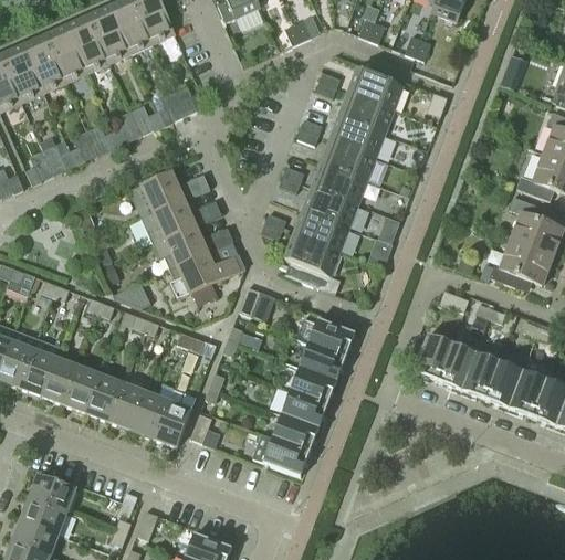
[(152,43),(133,0),(126,0),(110,7),(131,53),(152,43)]
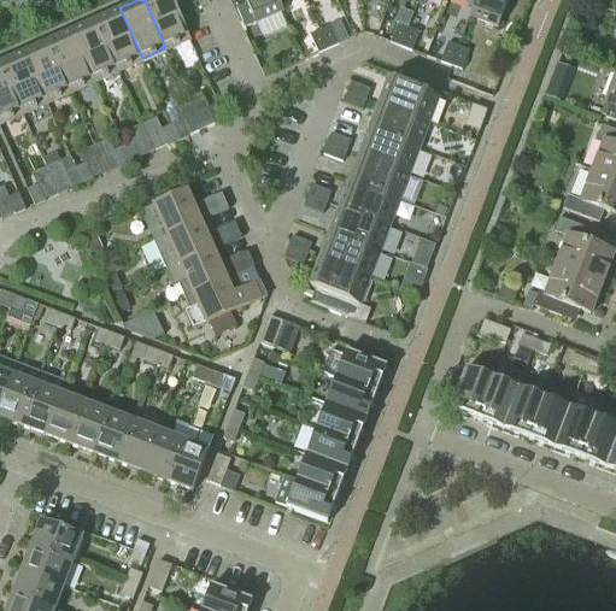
[(165,47),(191,36),(172,0),(145,0),(165,47)]
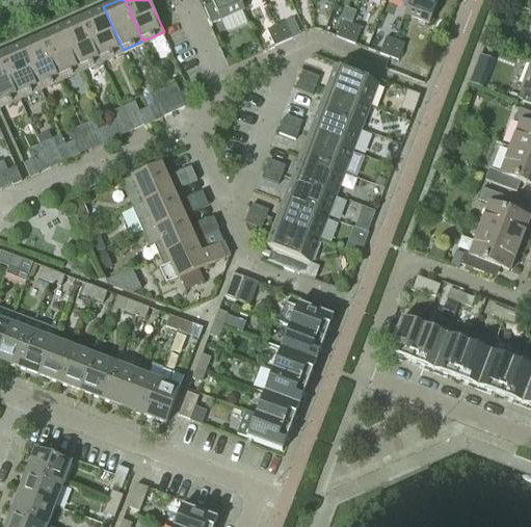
[(243,6),(240,0),(213,0),(204,4),(212,21),(243,6)]
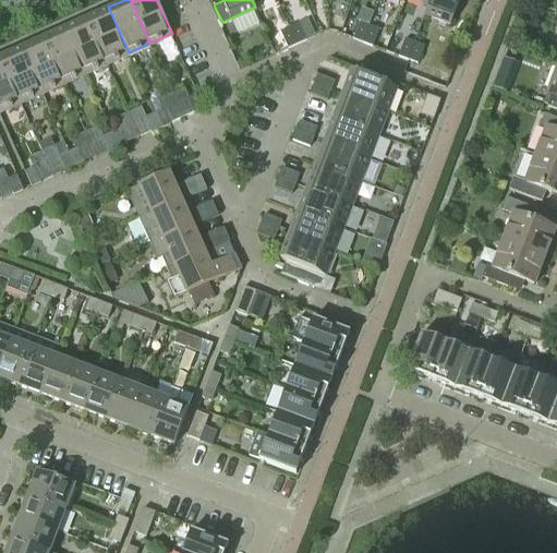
[(430,0),(426,12),(450,21),(458,0),(430,0)]
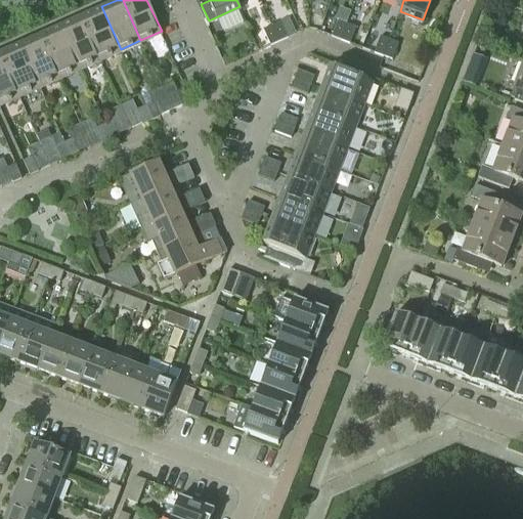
[(121,49),(101,6),(81,15),(99,58),(121,49)]
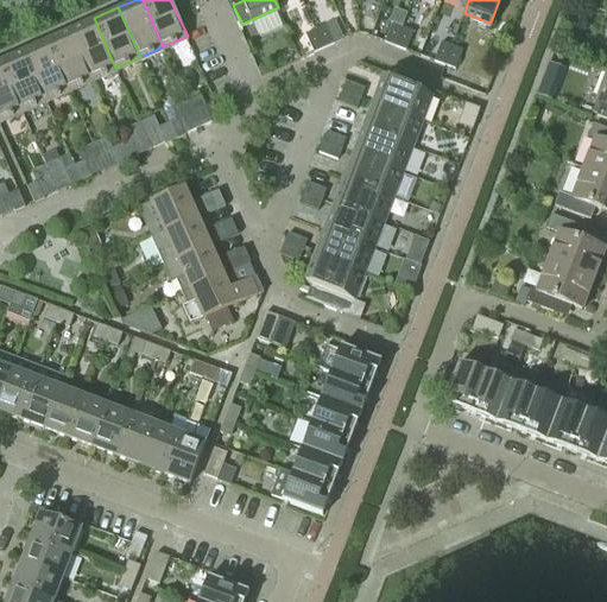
[(115,68),(94,18),(71,29),(93,78),(115,68)]
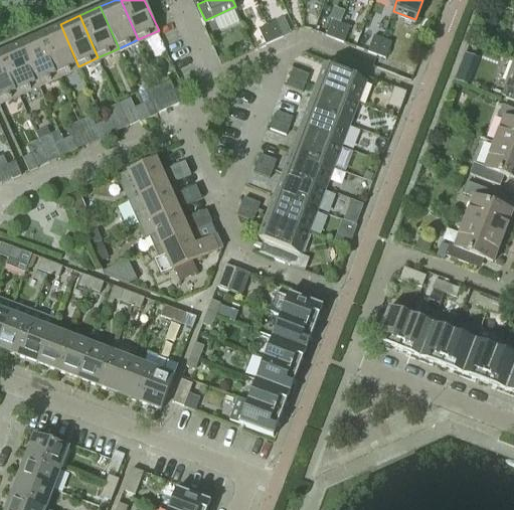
[(335,36),(341,20),(332,17),(326,32),(335,36)]
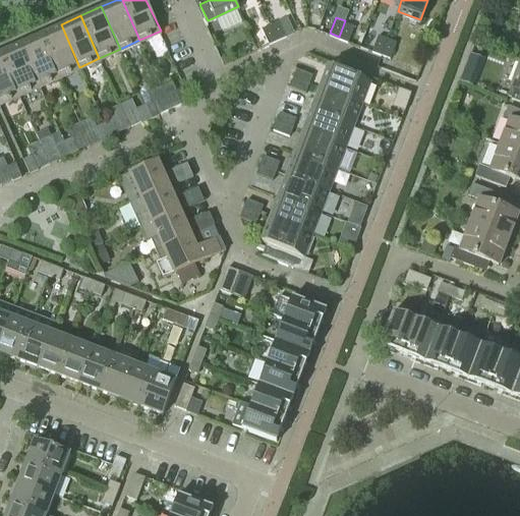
[(286,35),(279,18),(271,22),(278,38),(286,35)]
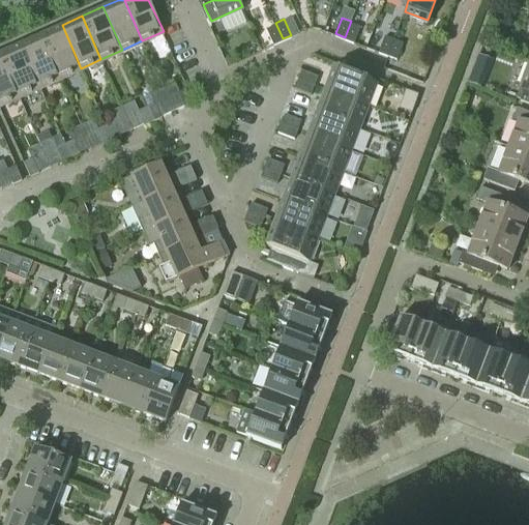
[(353,40),(360,24),(351,21),(345,37),(353,40)]
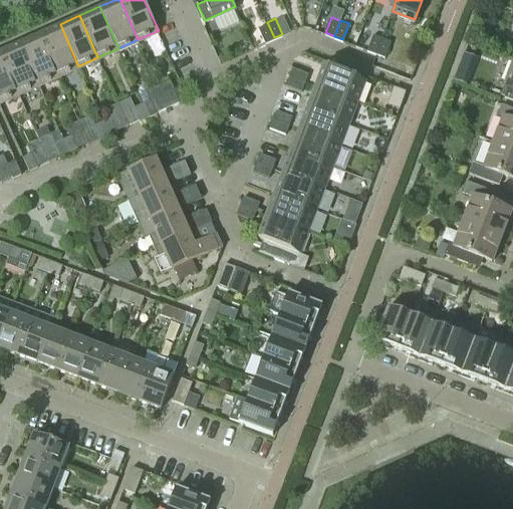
[(274,37),(267,22),(258,26),(265,41),(274,37)]
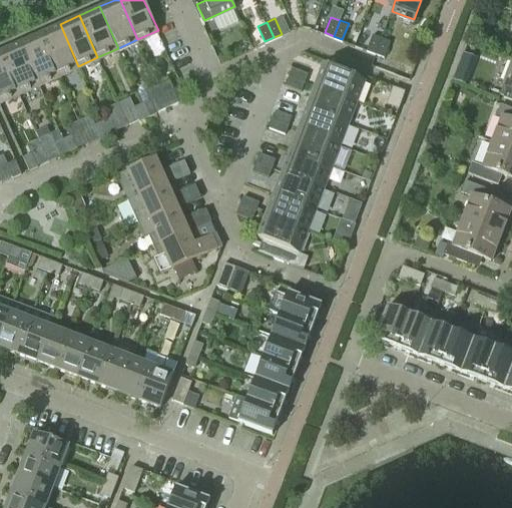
[(78,66),(60,24),(40,33),(59,75),(78,66)]
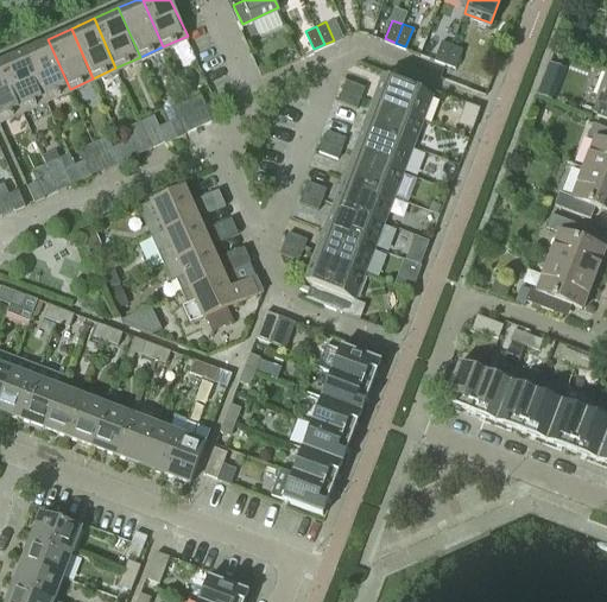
[(444,62),(451,43),(442,38),(434,57),(444,62)]
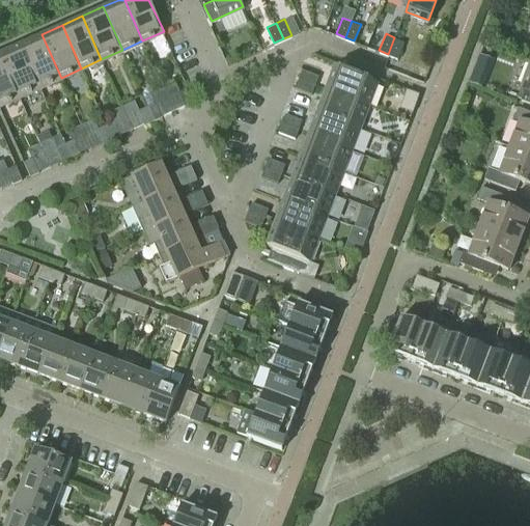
[(61,78),(42,34),(21,44),(40,86),(61,78)]
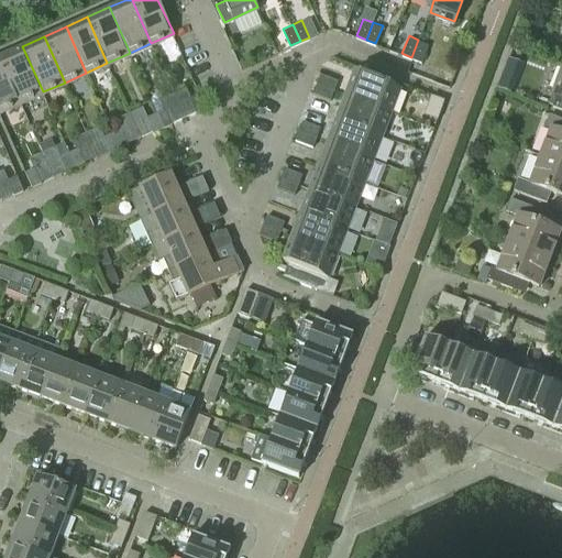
[(421,61),(428,43),(418,40),(411,57),(421,61)]
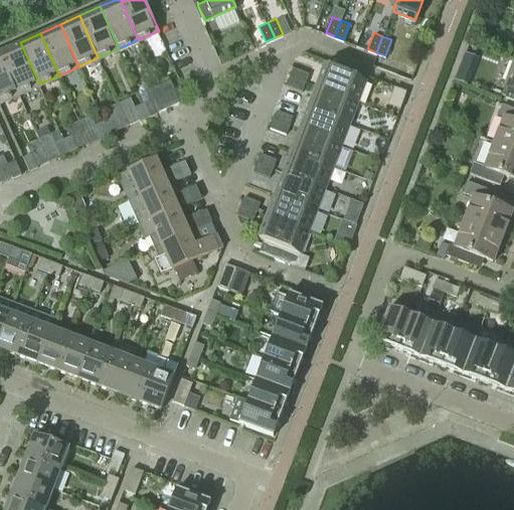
[(39,83),(20,42),(0,51),(19,93),(39,83)]
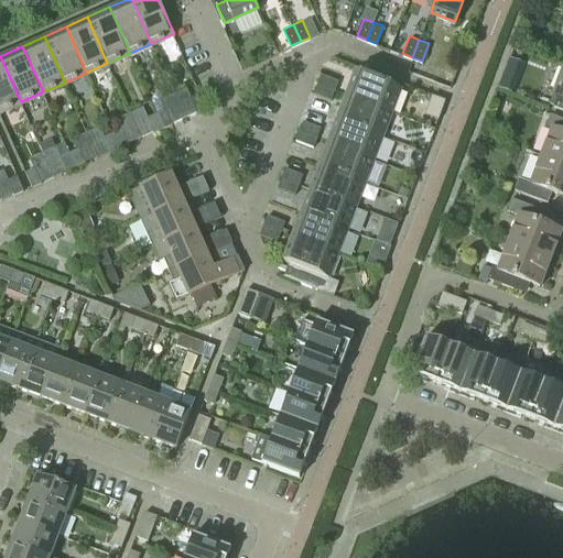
[(0,110),(21,101),(0,56),(0,55),(0,110)]
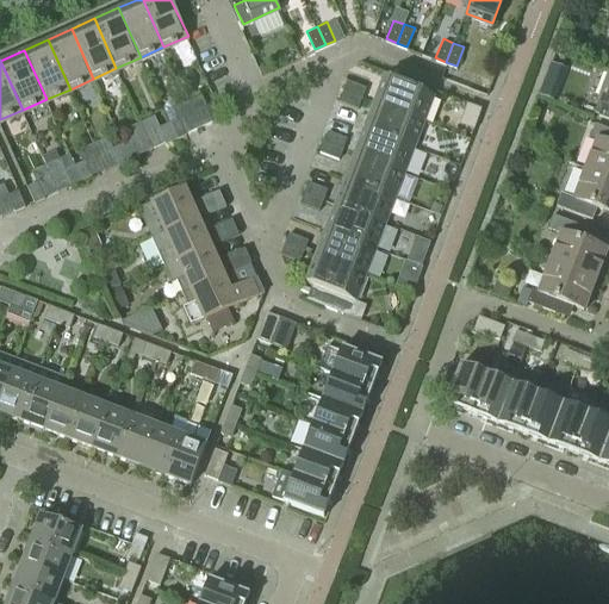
[(424,119),(434,93),(385,74),(374,100),(424,119)]
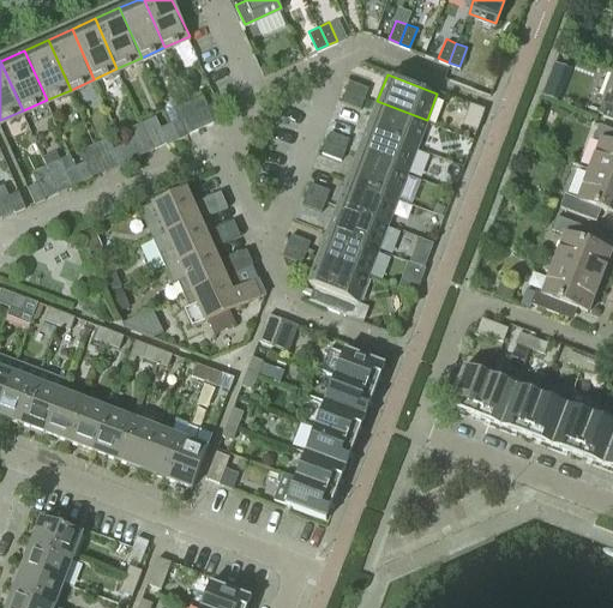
[(365,96),(368,85),(349,78),(346,89),(365,96)]
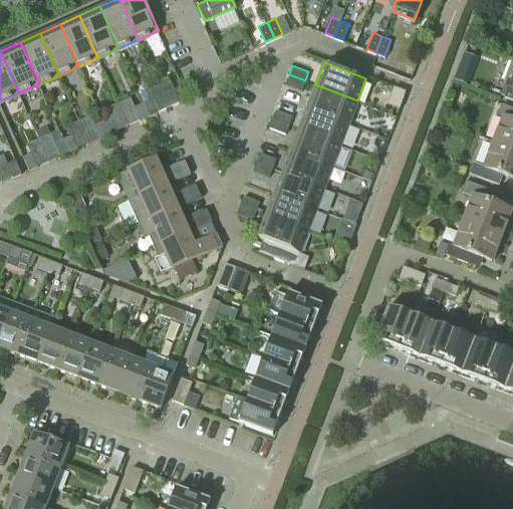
[(301,89),(305,80),(289,74),(285,83),(301,89)]
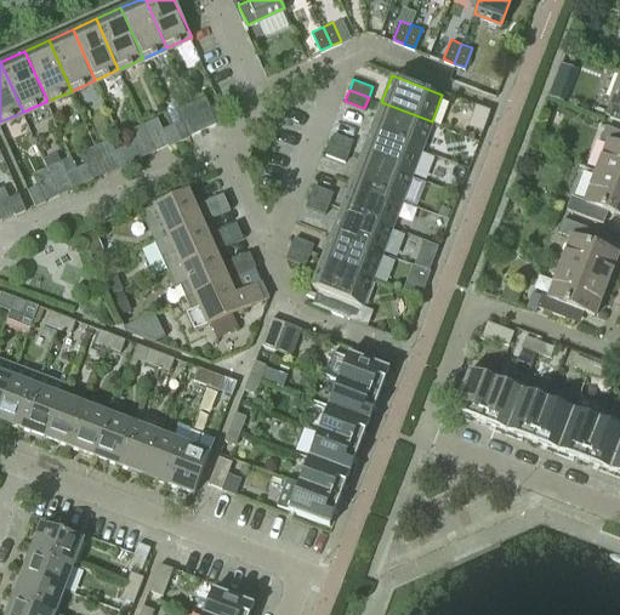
[(619,102),(614,101),(609,114),(619,118),(619,102)]
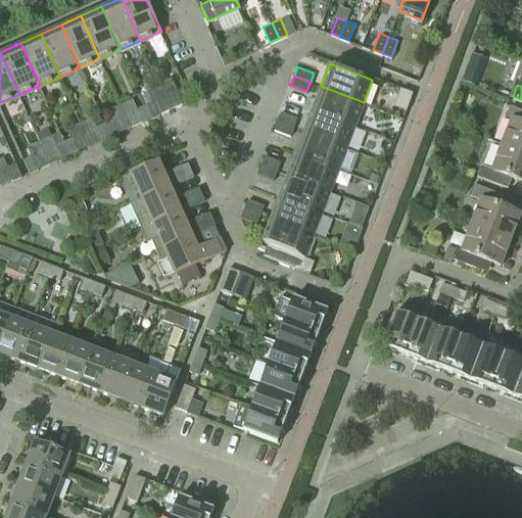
[(356,124),(364,102),(321,86),(313,108),(356,124)]
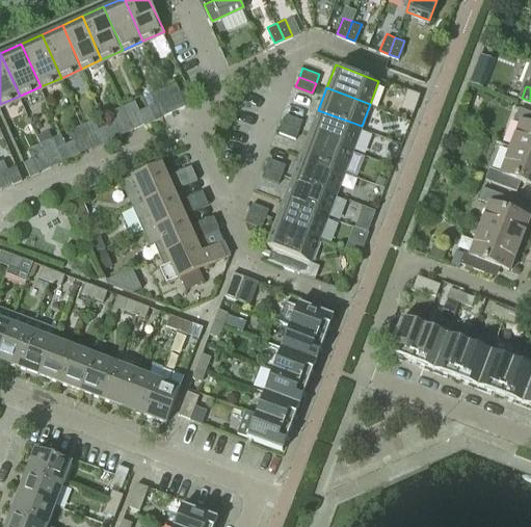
[(194,101),(189,88),(180,93),(185,104),(194,101)]
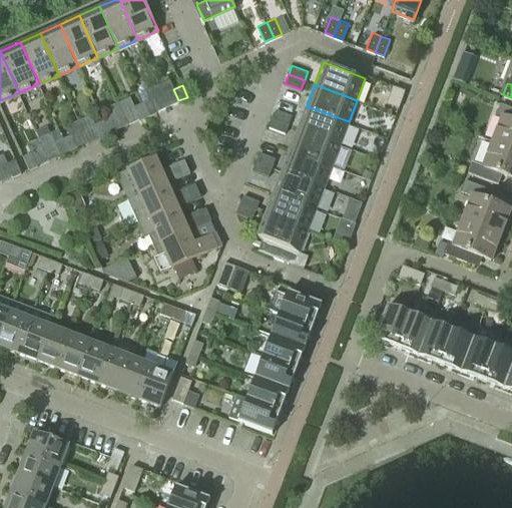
[(156,111),(151,99),(142,103),(147,114),(156,111)]
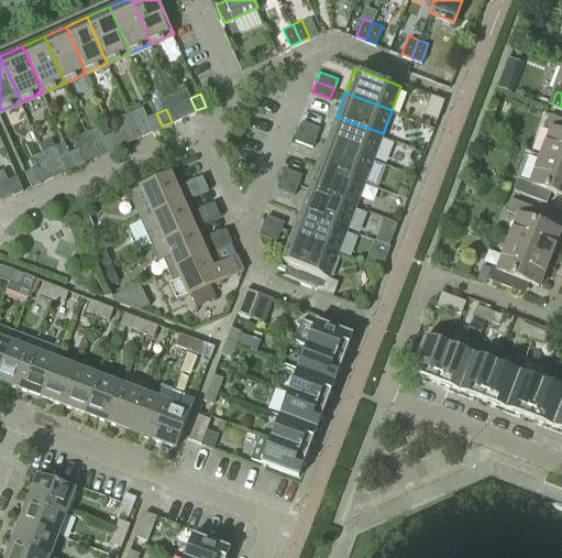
[(561,117),(549,111),(544,123),(551,126),(540,153),(561,161),(561,117)]
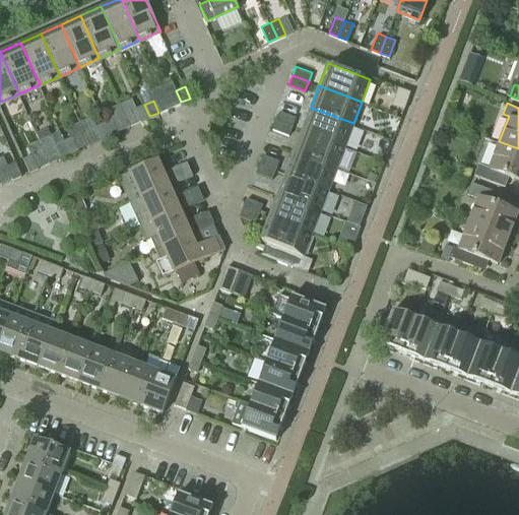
[(149,116),(144,105),(136,109),(141,120),(149,116)]
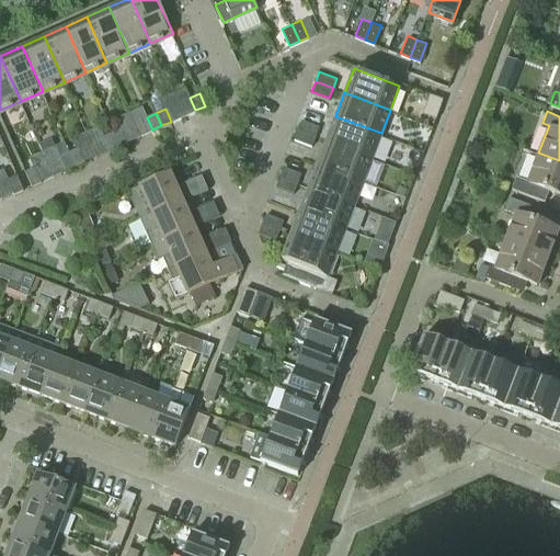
[(372,157),(381,133),(335,116),(326,140),(372,157)]
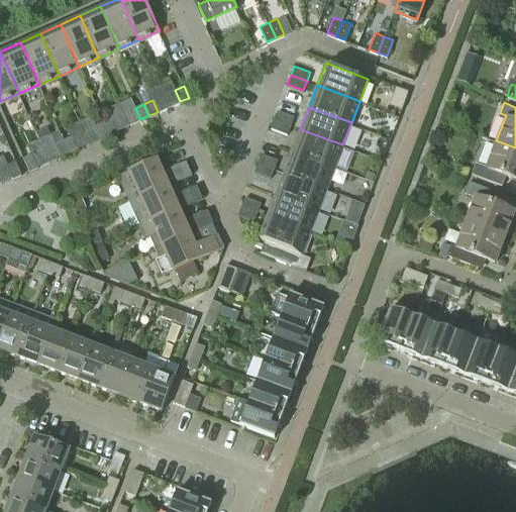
[(291,124),(294,115),(278,109),(275,117),(291,124)]
